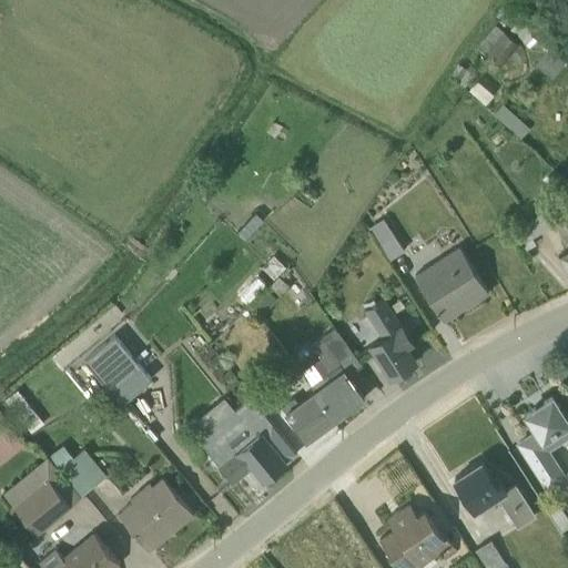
[(518,46),(495,26),(475,48),(498,68),(518,46)]
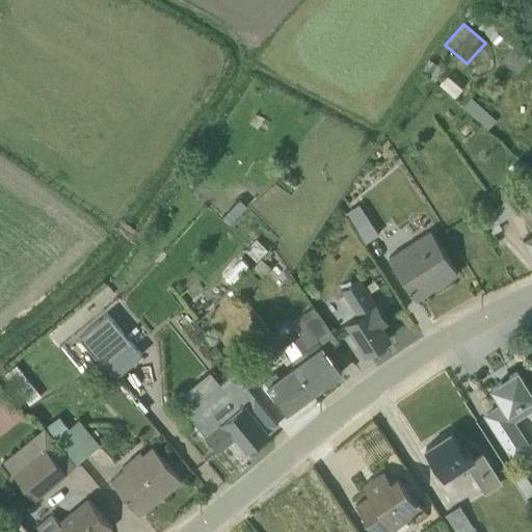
[(529,56),(513,44),(500,60),(516,73),(529,56)]
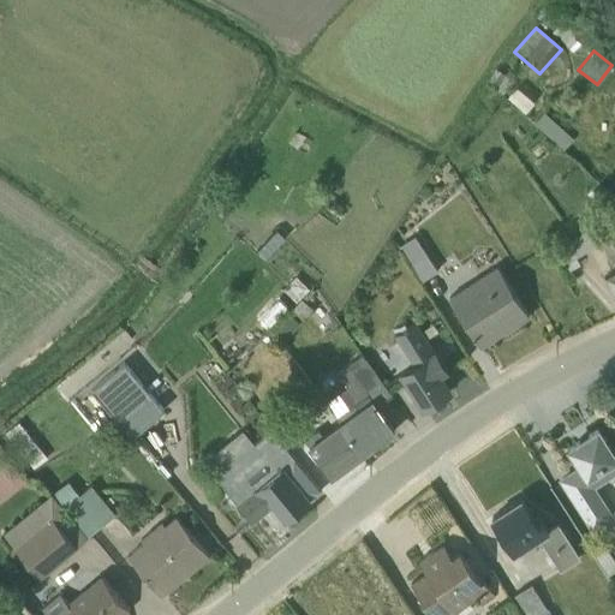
[(574,141),(545,115),(536,126),(565,151),(574,141)]
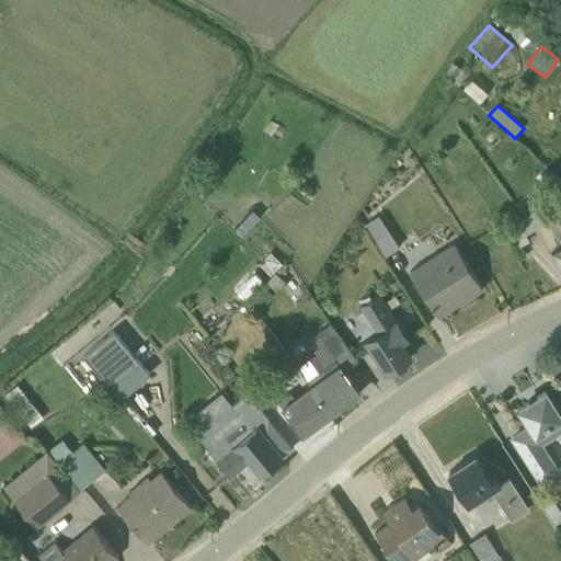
[(525,236),(546,224),(538,210),(507,228),(519,248),(528,242),(525,236)]
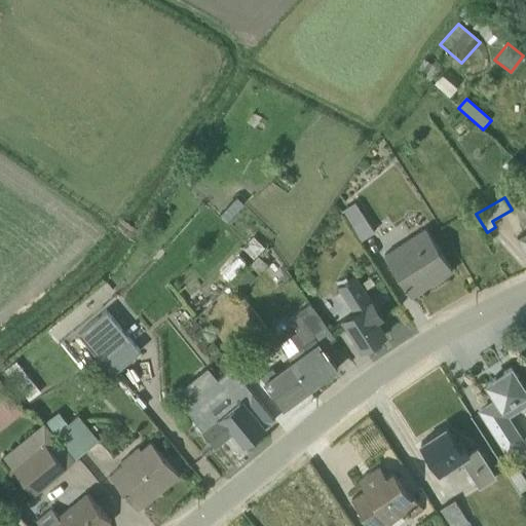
[(524,231),(516,236),(525,254),(525,200),(512,210),(524,231)]
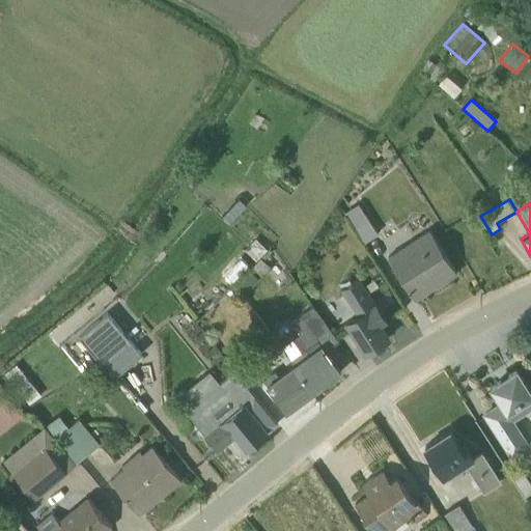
[(378,234),(359,206),(345,215),(365,244),(378,234)]
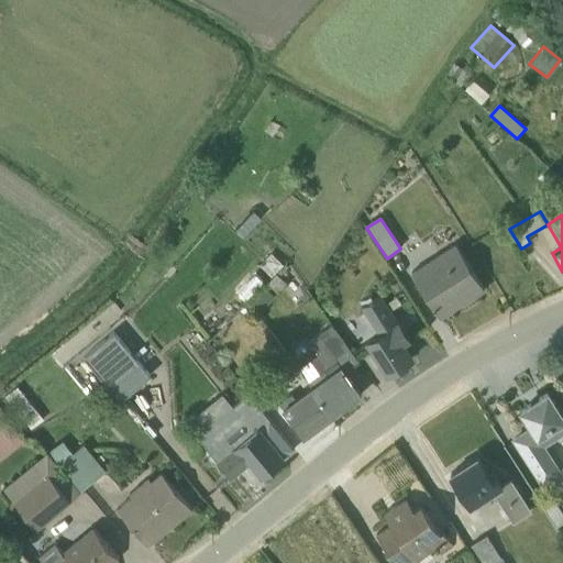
[(484,290),(455,244),(410,273),(440,319),(484,290)]
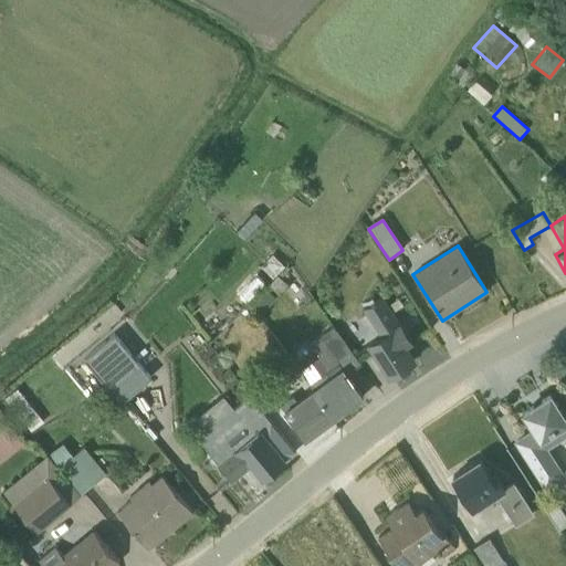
[(283,266),(271,254),(260,266),(272,279),(283,266)]
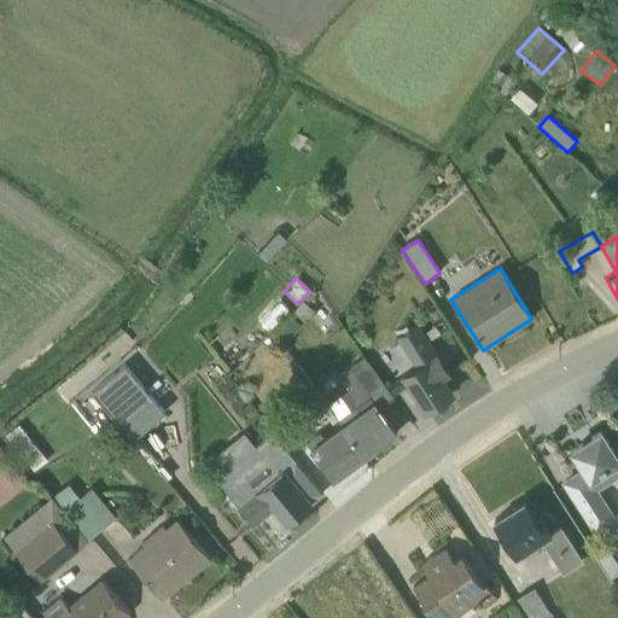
[(279,299),(260,319),(269,328),(289,308),(279,299)]
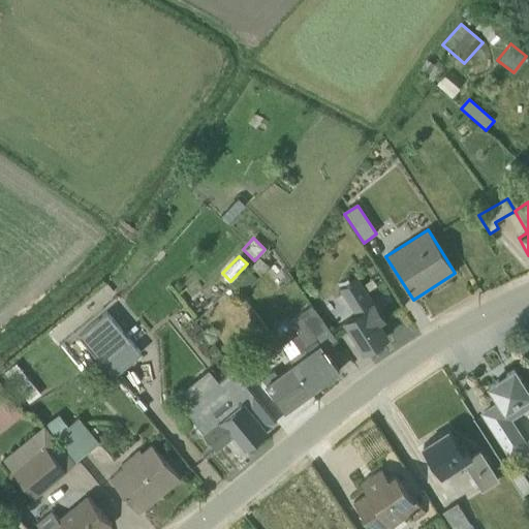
[(259,275),(269,267),(259,257),(235,284),(243,292),(256,279),(250,273),(253,270),(259,275)]
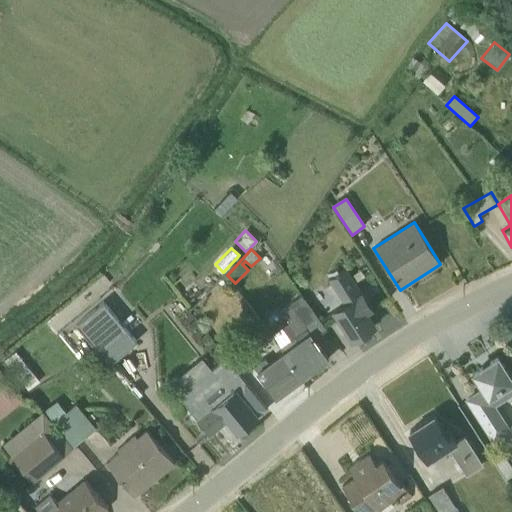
[(371,310),(345,271),(329,281),(345,305),(334,313),(352,341),(374,327),(366,314),(371,310)]
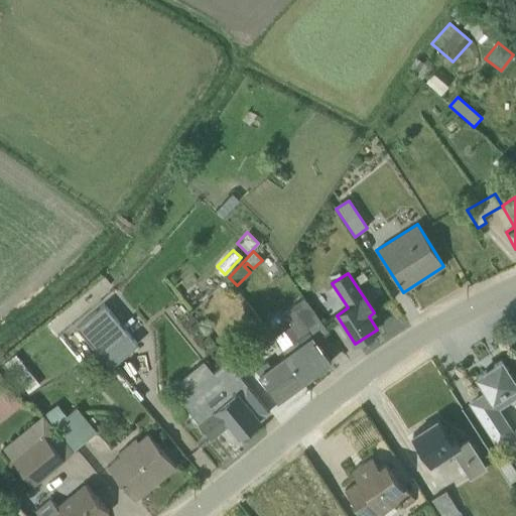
[(191,310),(217,338),(249,307),(224,281),(191,310)]
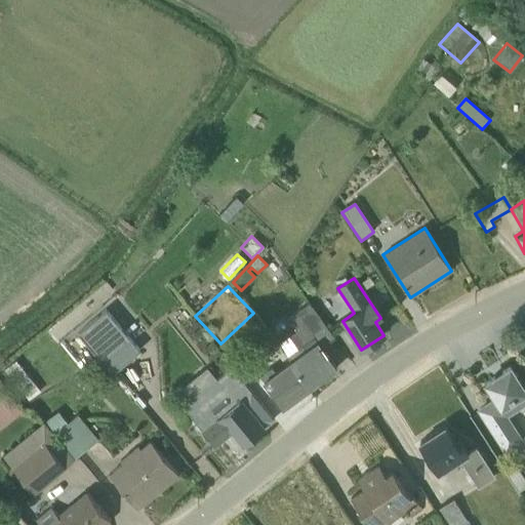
[(334,338),(310,305),(289,320),(297,331),(277,346),(287,358),(314,338),(317,341),(290,362),(310,389),(336,369),(321,349),(334,338)]
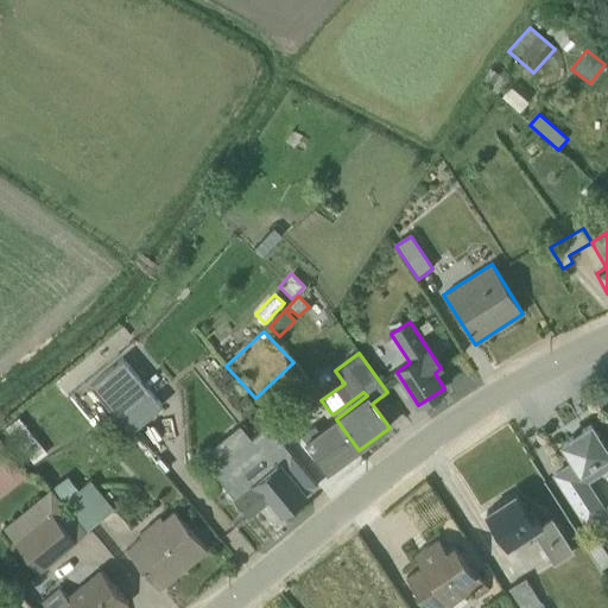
[(159,409),(121,360),(90,385),(128,432),(159,409)]
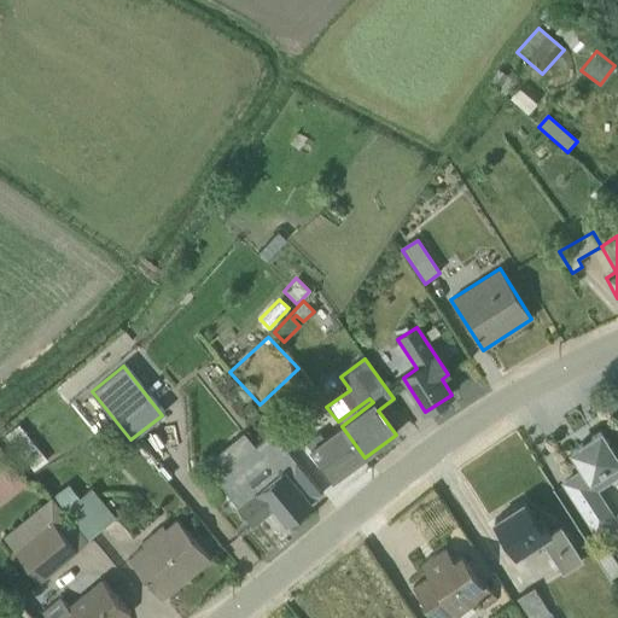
[(333,481),(365,458),(342,426),(330,435),(316,417),(305,424),(297,414),(273,435),(287,450),(302,438),(333,481)]
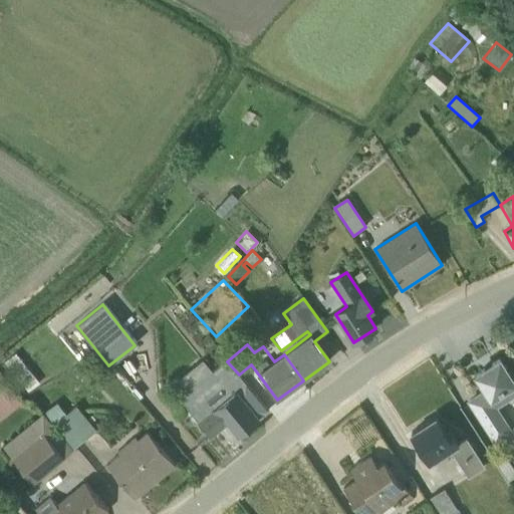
[(39,383),(15,353),(4,362),(28,393),(39,383)]
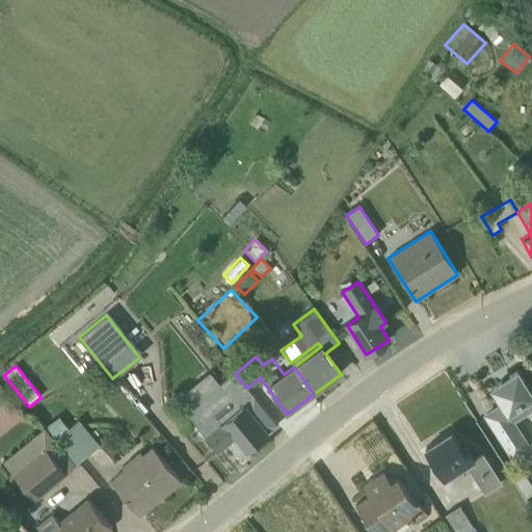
[(247,388),(235,374),(195,405),(192,422),(217,452),(236,437),(246,450),(267,434),(244,405),(255,398),(247,388)]
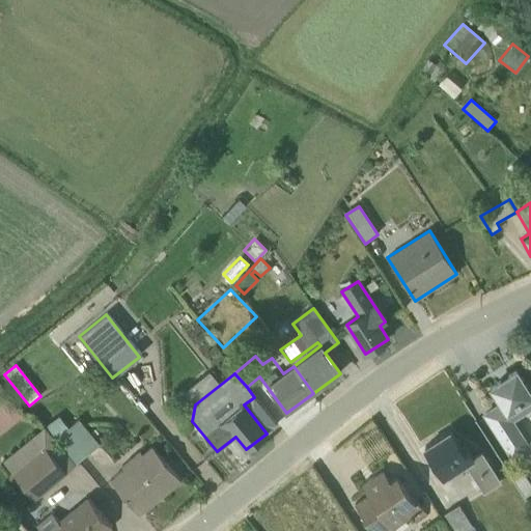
[(530,383),(523,388),(513,373),(488,390),(498,406),(484,415),(511,458),(529,447),(512,421),(530,409),(530,383)]
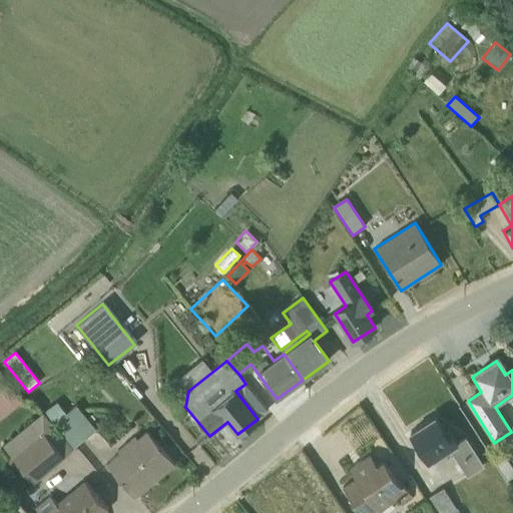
[(0,390),(0,416),(2,419),(21,403),(6,385),(0,390)]
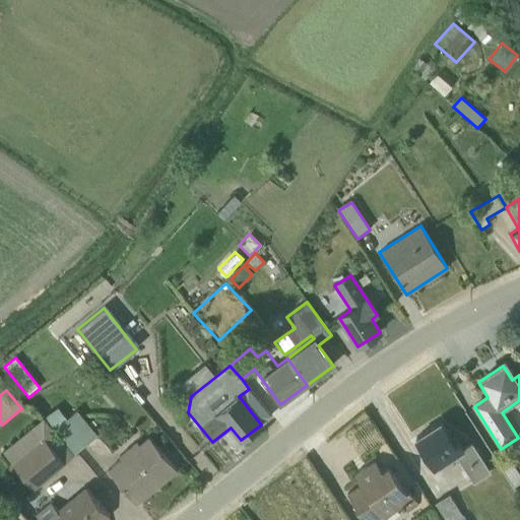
[(57,407),(44,418),(75,456),(99,436),(77,410),(67,418),(57,407)]
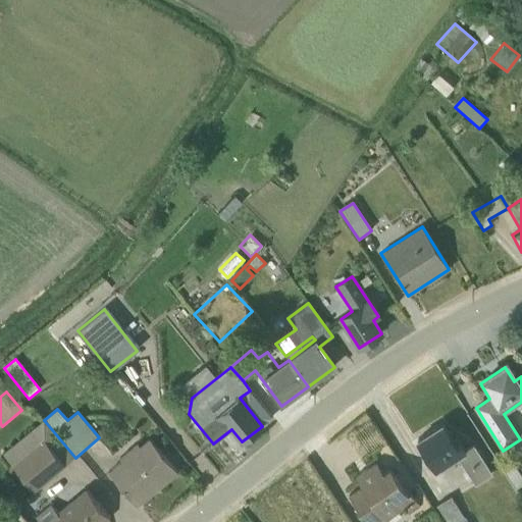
[(35,491),(75,458),(44,420),(3,455),(35,491)]
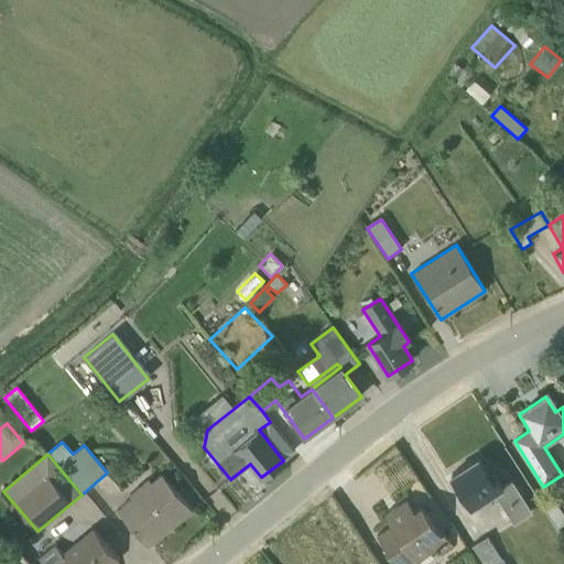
[(477,458),(451,476),(473,509),(494,496),(513,525),(532,513),(510,480),(501,486),(491,472),(488,474),(477,458)]
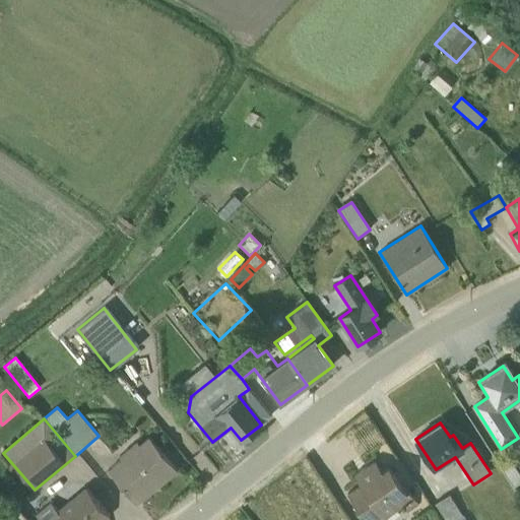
[(136,504),(177,471),(148,437),(139,445),(137,442),(118,458),(120,461),(109,470),(136,504)]
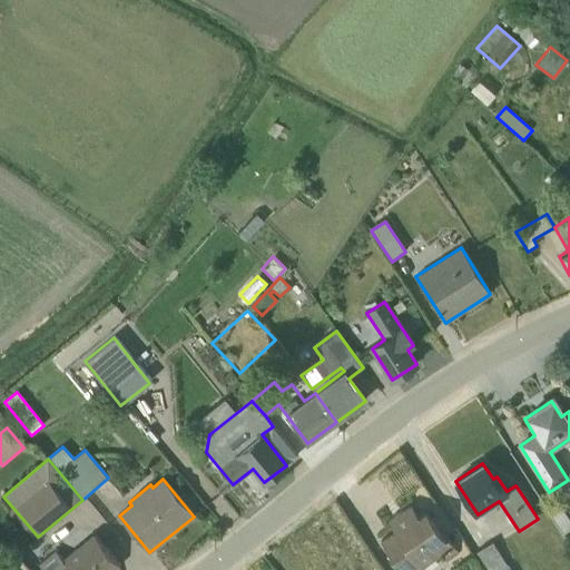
[(569,528),(569,523),(556,502),(546,509),(562,533),(569,528)]
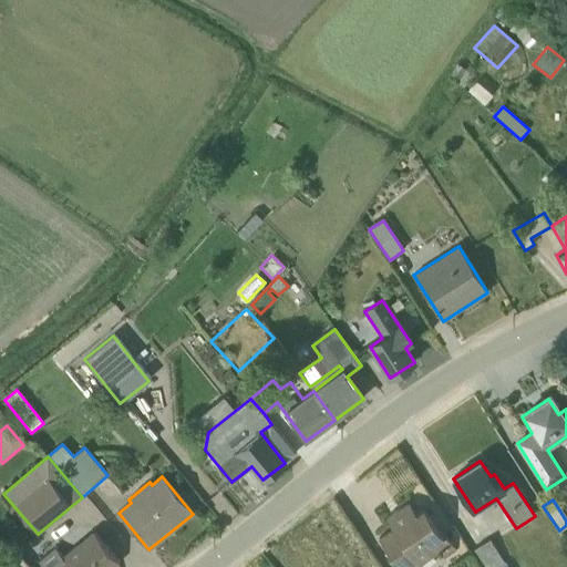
[(392,528),(378,538),(398,566),(412,566),(416,564),(419,566),(437,554),(443,562),(456,553),(445,535),(443,537),(422,507),(414,513),(408,503),(385,518),(392,528)]
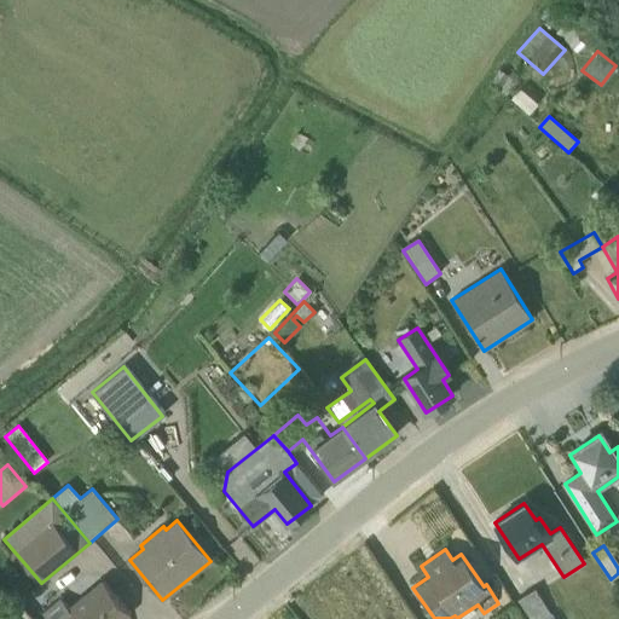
[(123,618),(129,614),(100,580),(68,608),(59,599),(41,614),(45,618),(123,618)]
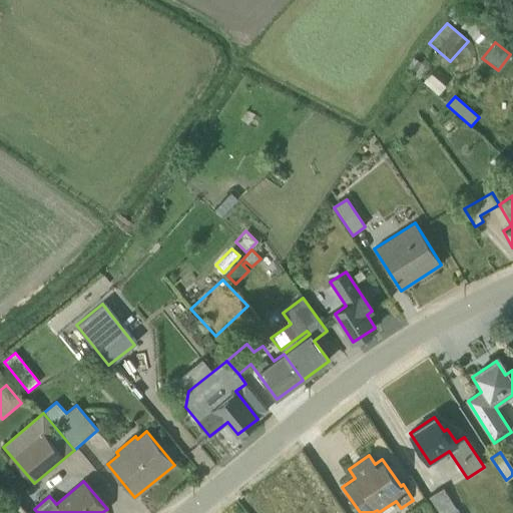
[(458,512),(444,489),(428,499),(436,512),(458,512)]
